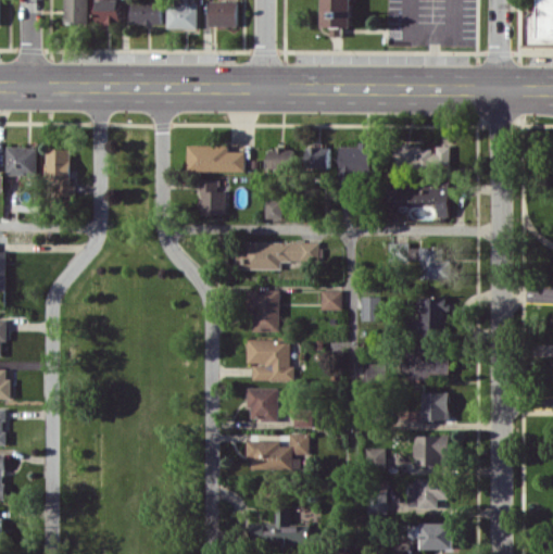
[(63,0),(64,25),(88,25),(87,0),(63,0)]
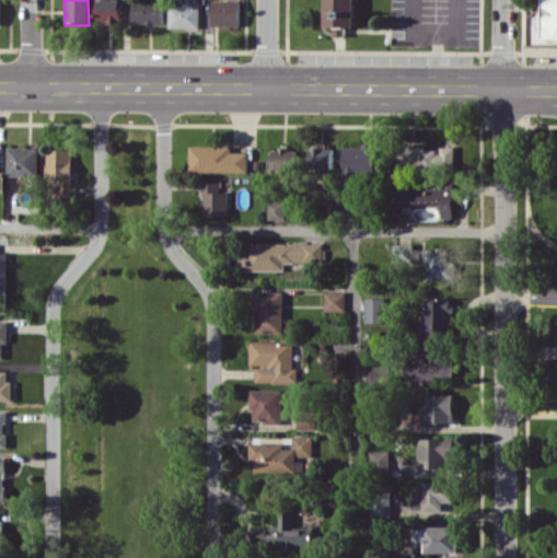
[(119,26),(120,1),(96,0),(95,25),(119,26)]
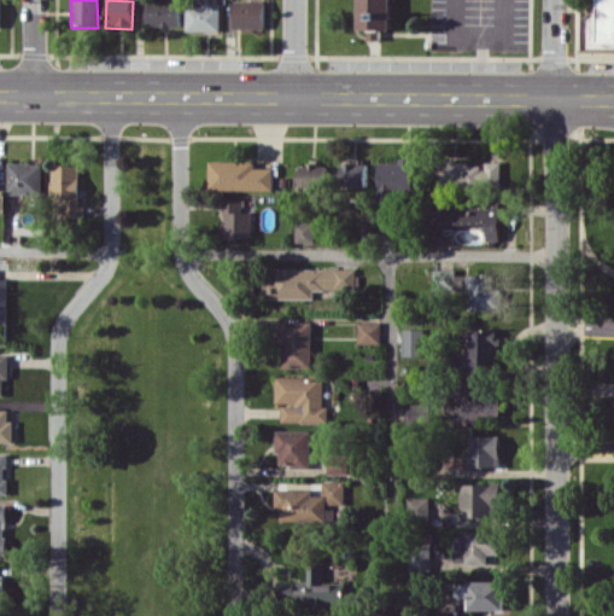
[(183,0),(183,33),(216,34),(216,0),(183,0)]
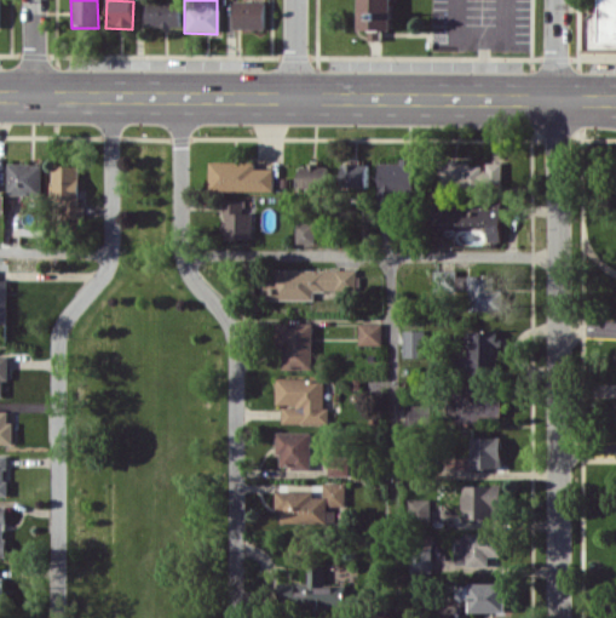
[(389,32),(389,0),(356,0),(357,32),(367,32),(367,43),(379,41),(379,32),(389,32)]
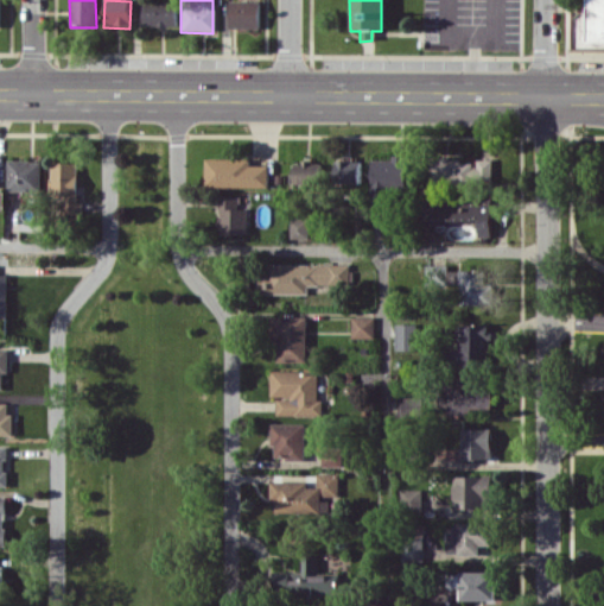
[(603,0),(586,0),(586,13),(571,13),(571,50),(603,49),(603,0)]
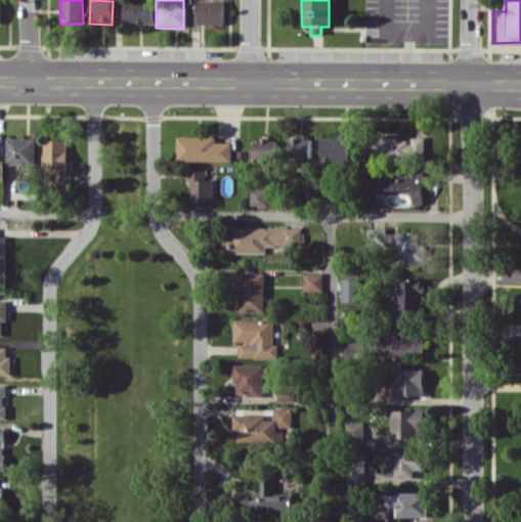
[(222,2),(197,2),(197,26),(222,27),(222,2)]
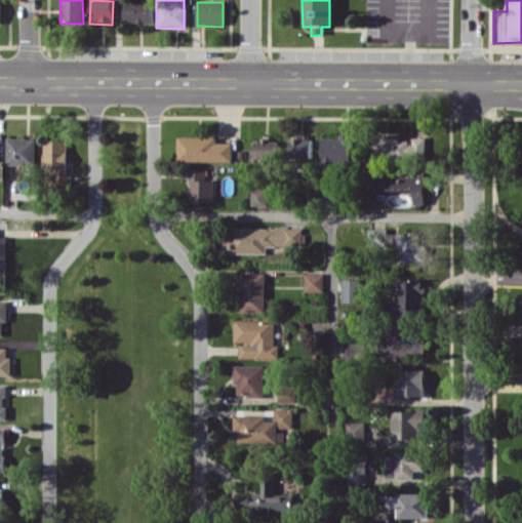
[(122,24),(152,25),(152,5),(122,4),(122,24)]
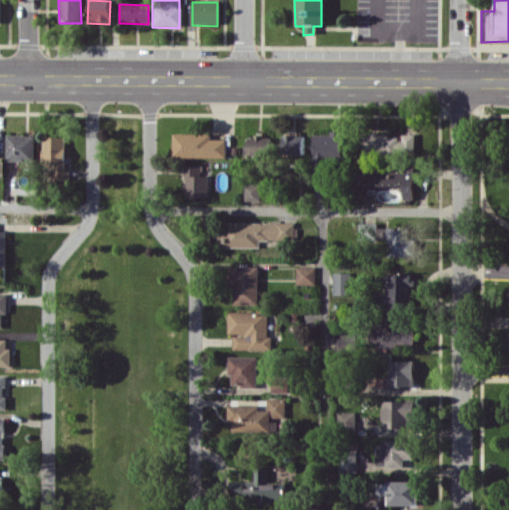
[(311,136),(311,172),(326,172),(326,162),(340,162),(340,132),(329,132),(329,136),(311,136)]
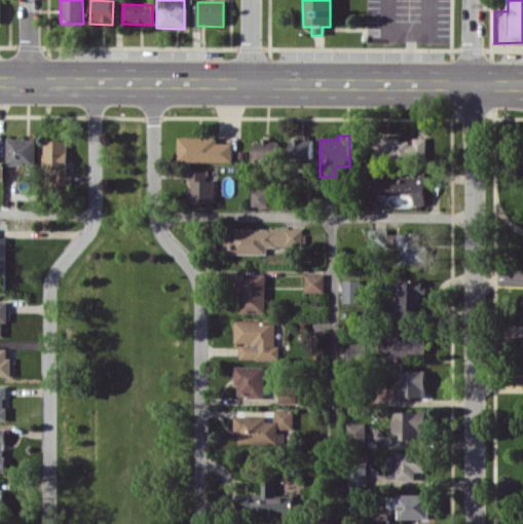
[(424,139),(409,139),(372,138),(371,159),(423,160),(424,139)]
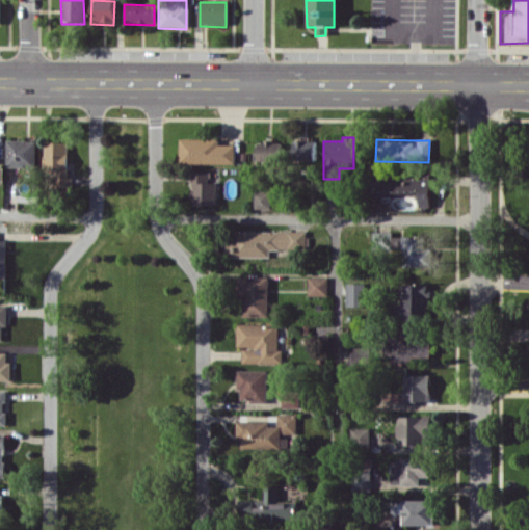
[(233,146),(216,146),(216,140),(177,140),(178,164),(233,164),(233,146)]
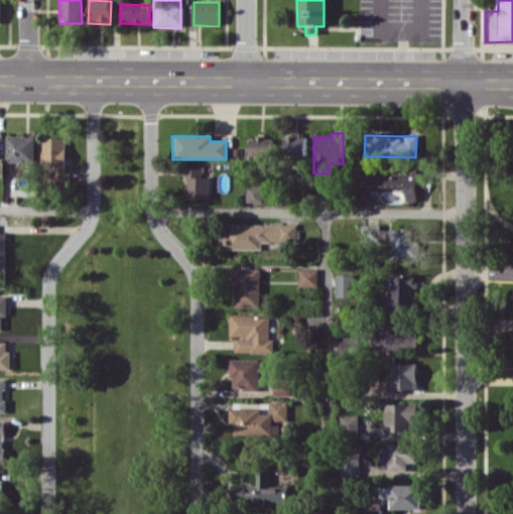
[(5,163),(33,163),(33,138),(5,137),(5,163)]
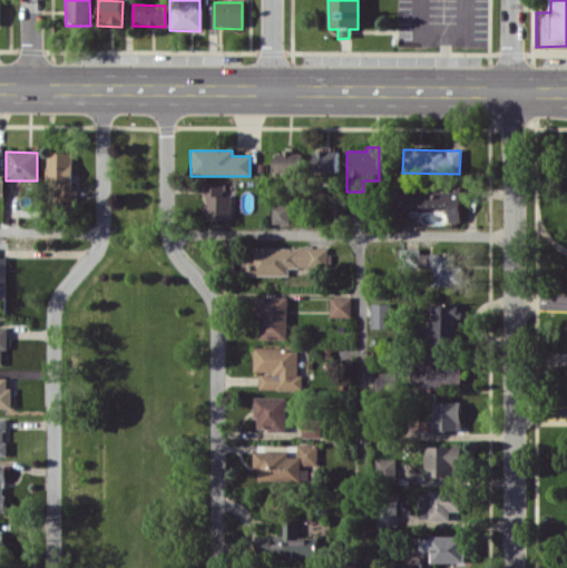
[(297,153),(273,153),(274,175),(299,174),(297,153)]
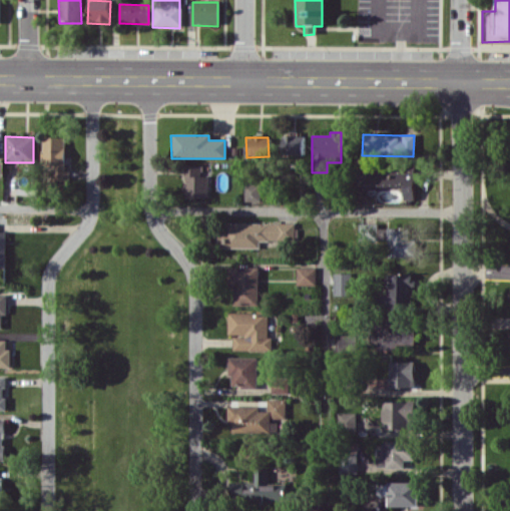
[(303,137),(281,137),(281,156),(303,156),(303,137)]
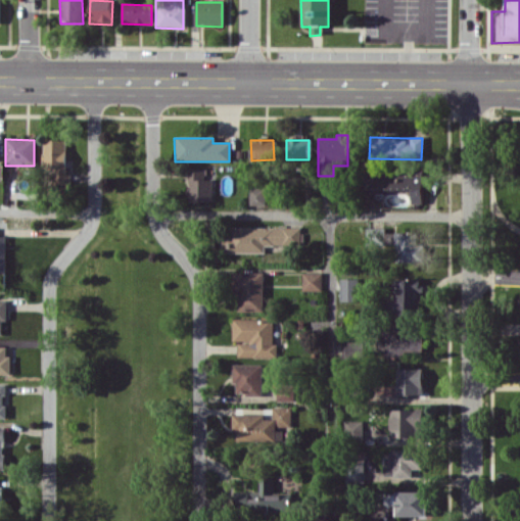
[(66,141),(43,141),(42,171),(51,172),(51,185),(65,186),(66,141)]
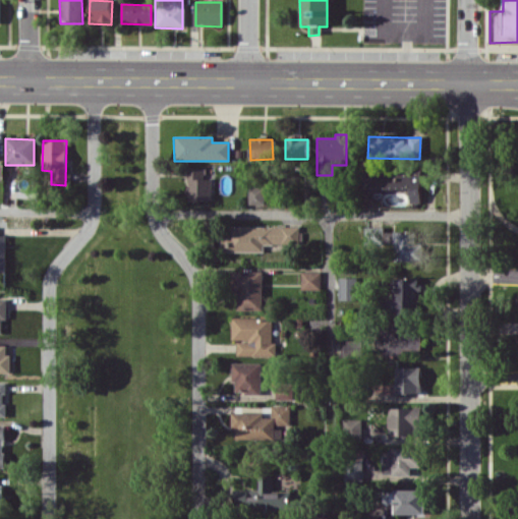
[(205,170),(184,169),(184,203),(210,203),(210,180),(205,180),(205,170)]
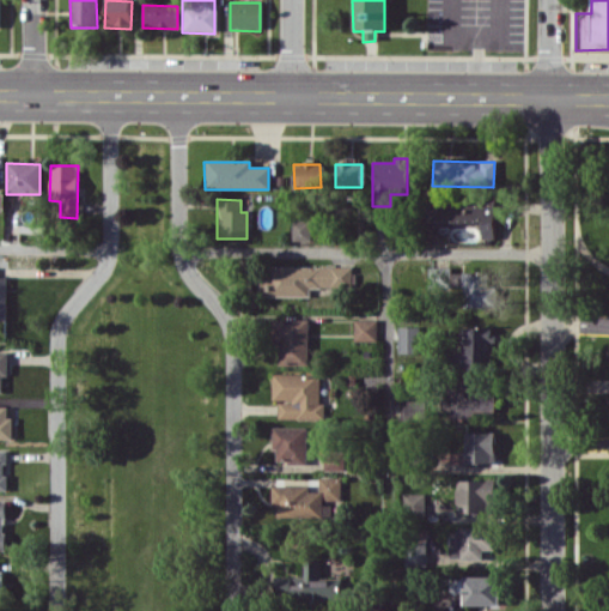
[(480,225),(480,241),(493,241),(493,203),(426,203),(426,240),(436,240),(436,227),(480,225)]
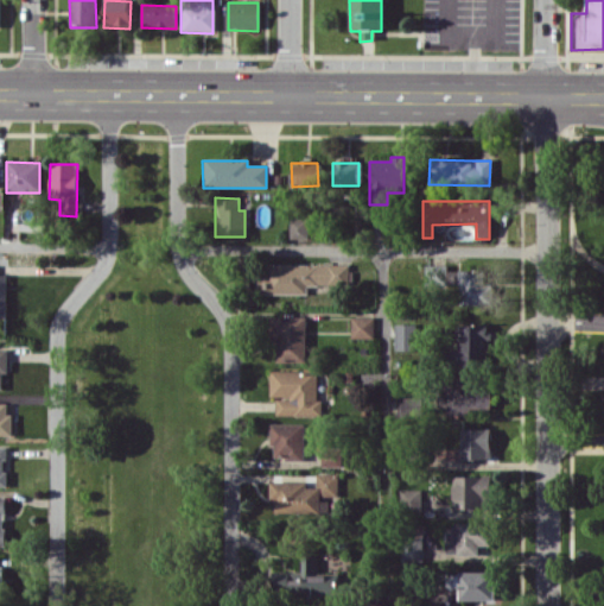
[(305,220),(286,221),(287,241),(306,240),(305,220)]
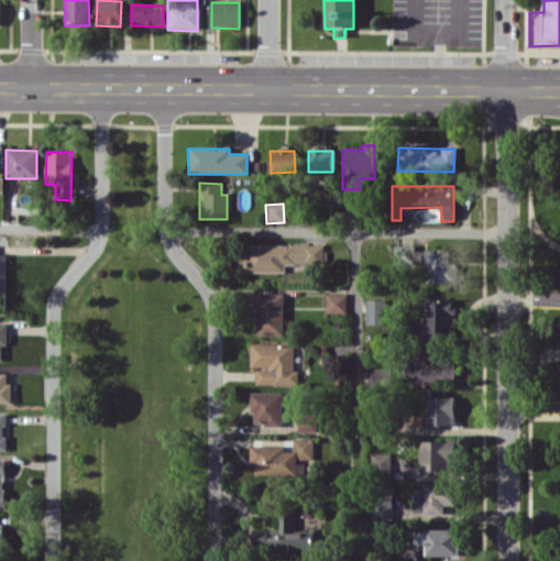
[(246,246),(246,253),(237,253),(237,274),(283,274),(282,265),(320,265),(320,245),(246,246)]
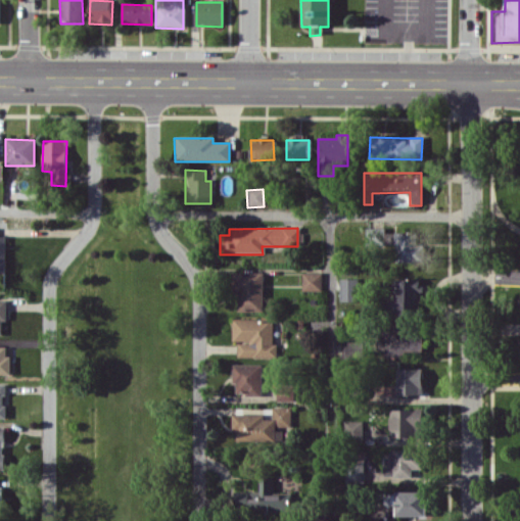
[(383,229),(364,230),(364,246),(383,246),(383,229)]
